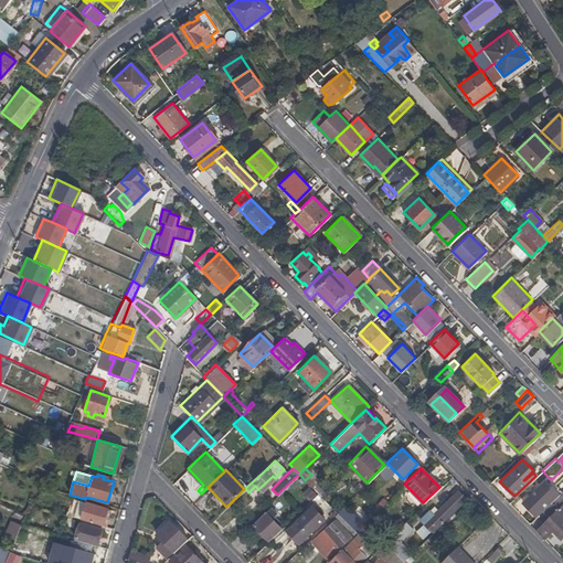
[(305,480),(318,494),(324,487),(311,475),(305,480)]
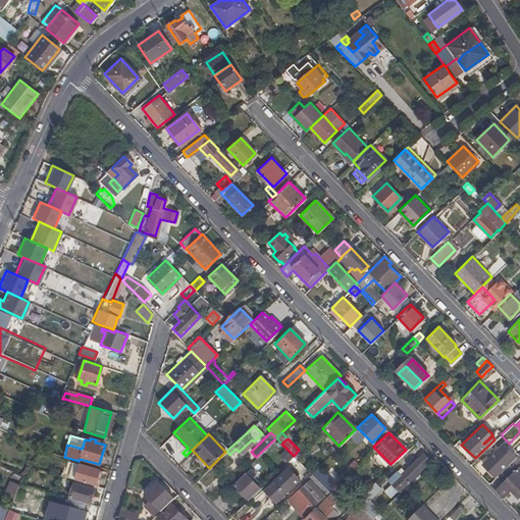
[(481,463),(495,476),(500,471),(507,464),(516,455),(504,442),(481,463)]
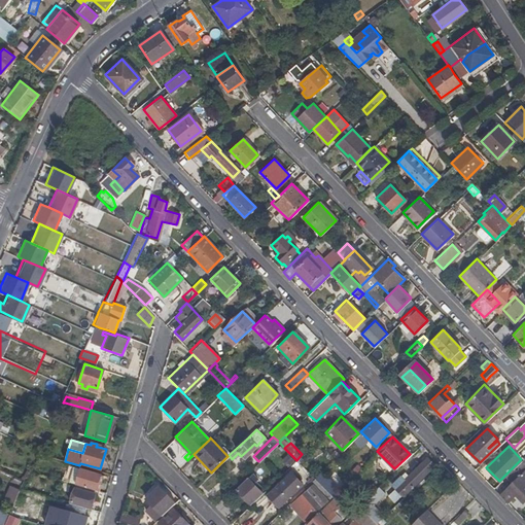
[(511,482),(498,494),(506,501),(515,494),(522,501),(524,498),(524,469),(524,468),(524,456),(521,459),(512,468),(504,476),(511,482)]
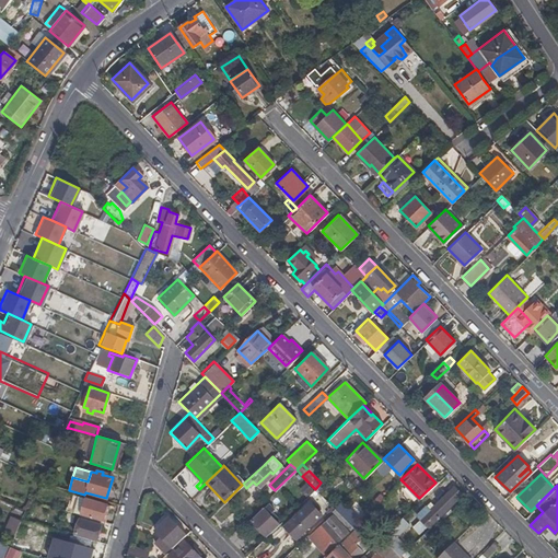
[(429,509),(425,506),(416,514),(427,526),(460,493),(452,486),(432,506),(429,509)]
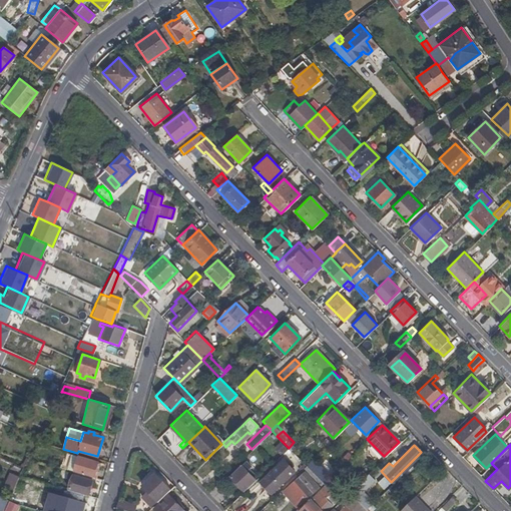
[(71,454),(67,470),(74,471),(78,456),(71,454)]
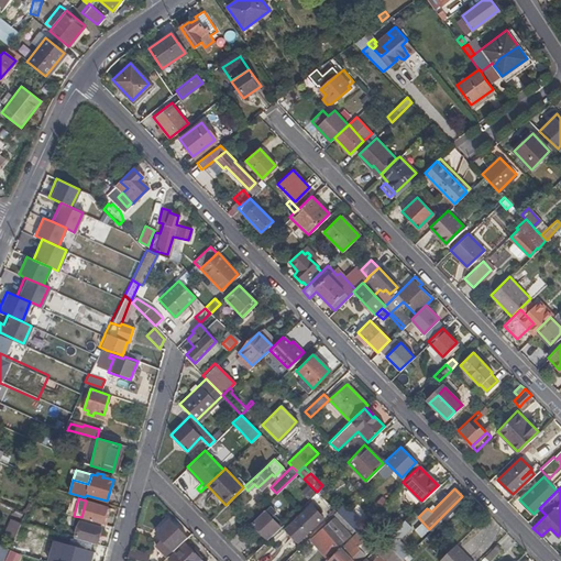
[(86,501),(81,517),(101,524),(107,507),(86,501)]
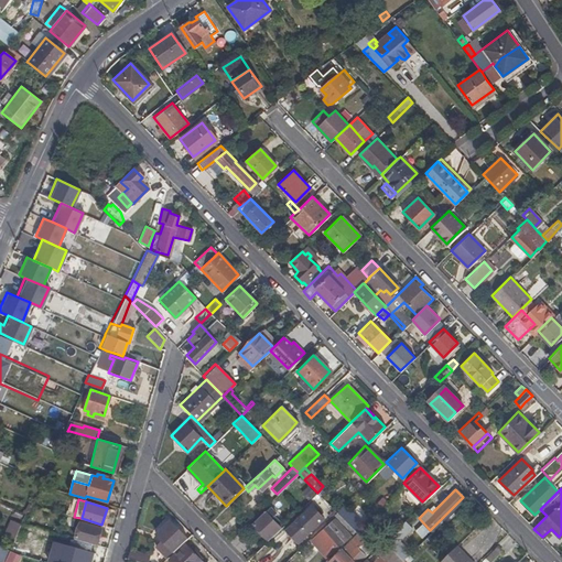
[(355,530),(361,523),(343,505),(336,511),(355,530)]
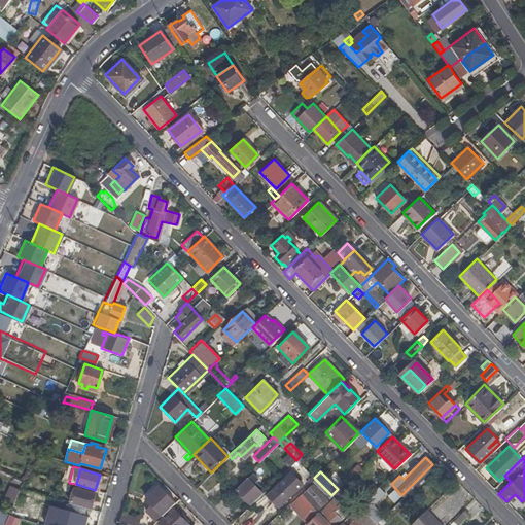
[(301,484),(289,473),(267,494),(277,505),(301,484)]
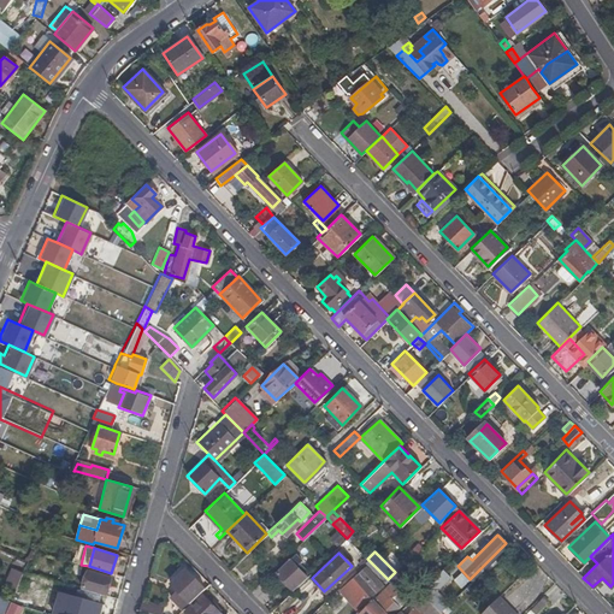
[(293,590),(306,577),(295,565),(300,560),(294,554),(276,572),(293,590)]
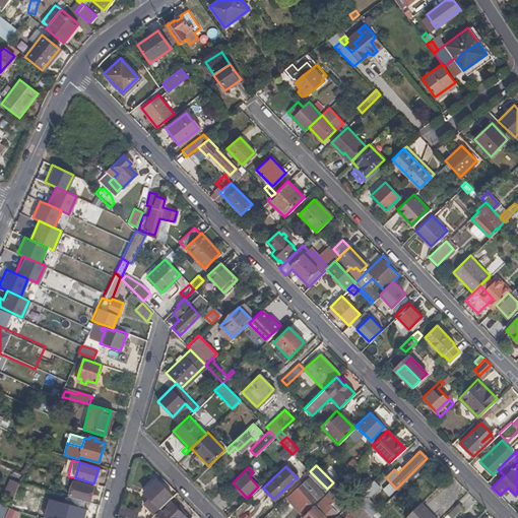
[(307,474),(310,471),(307,469),(300,476),(302,478),(307,474)]
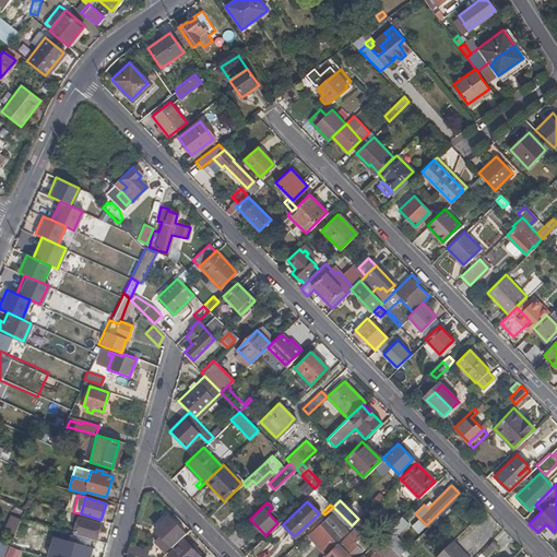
[(348,529),(352,525),(333,507),(330,510),(348,529)]
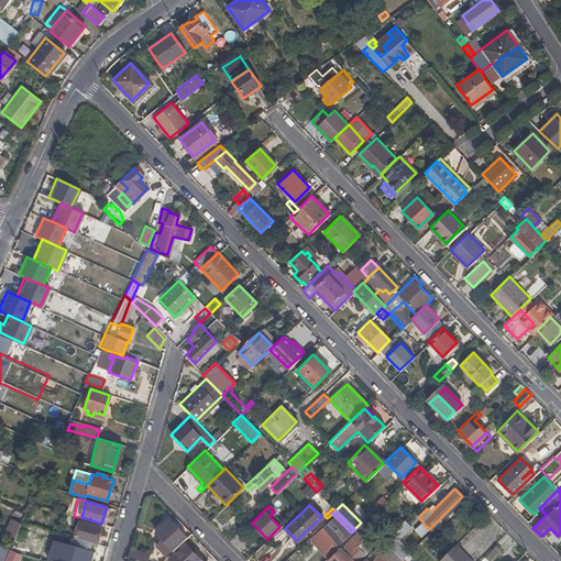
[(173,551),(190,534),(174,517),(171,520),(169,520),(155,535),(161,539),(173,551)]
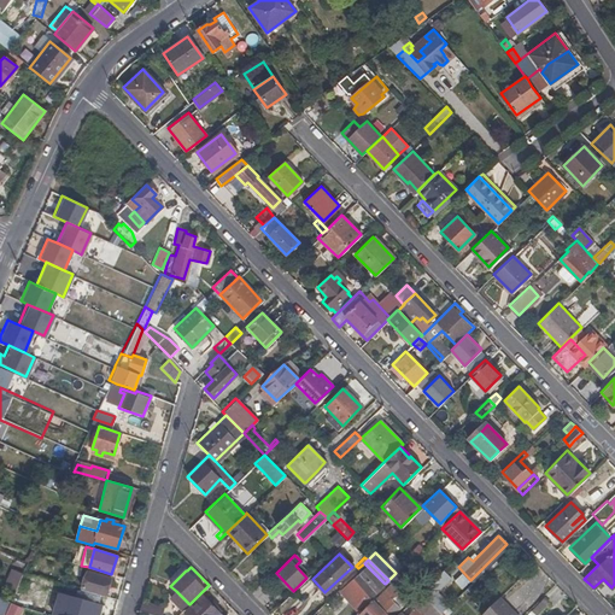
[(382,585),(364,567),(340,591),(357,608),(382,585)]
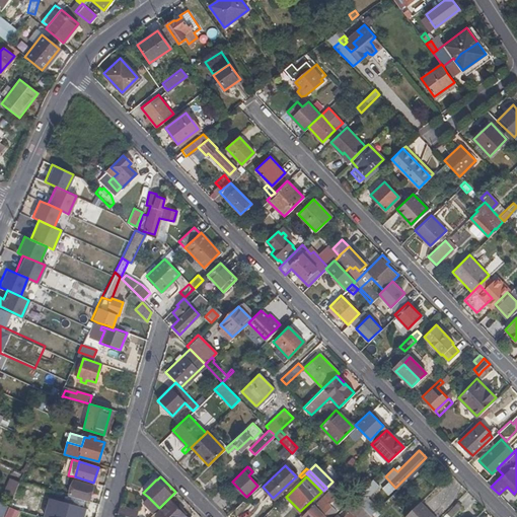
[(373,476),(361,489),(367,495),(379,484),(373,476)]
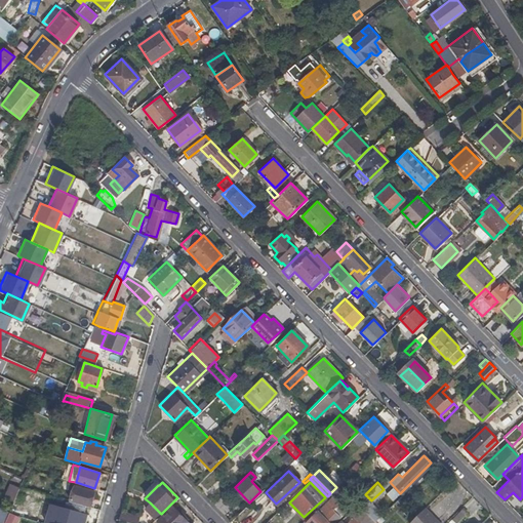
[(4,500),(12,504),(18,490),(10,486),(4,500)]
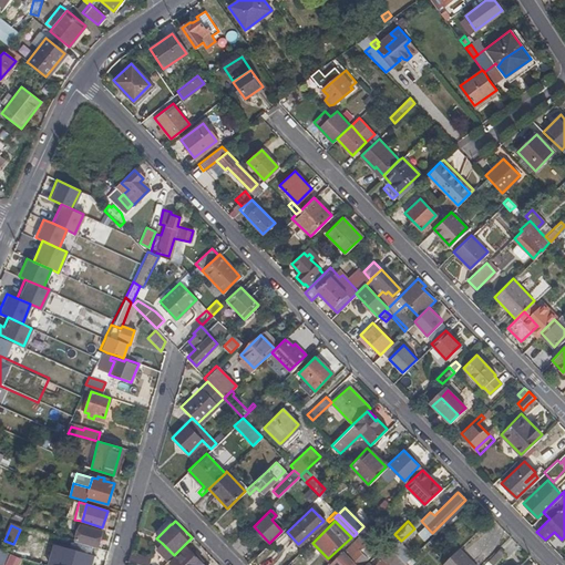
[(80,525),(75,542),(96,547),(102,531),(80,525)]
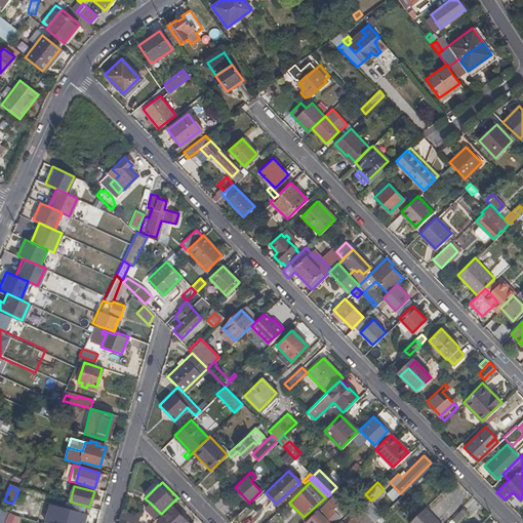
[(332,496),(347,512),(354,506),(336,487),(330,493),(332,496)]
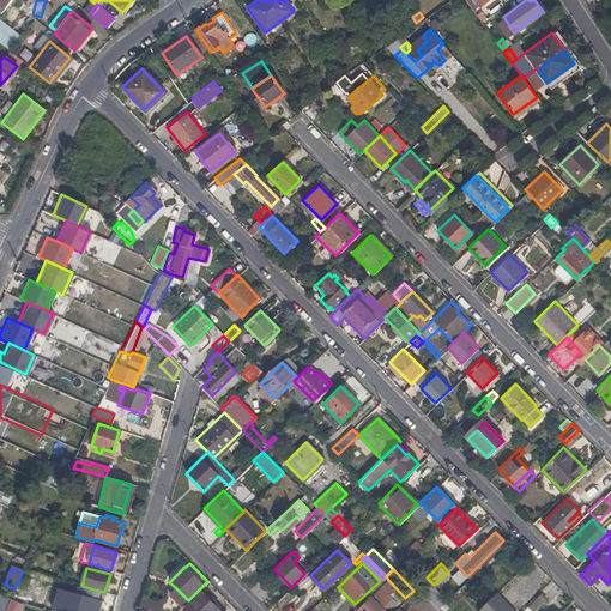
[(274,588),(264,576),(252,587),(262,599),(274,588)]
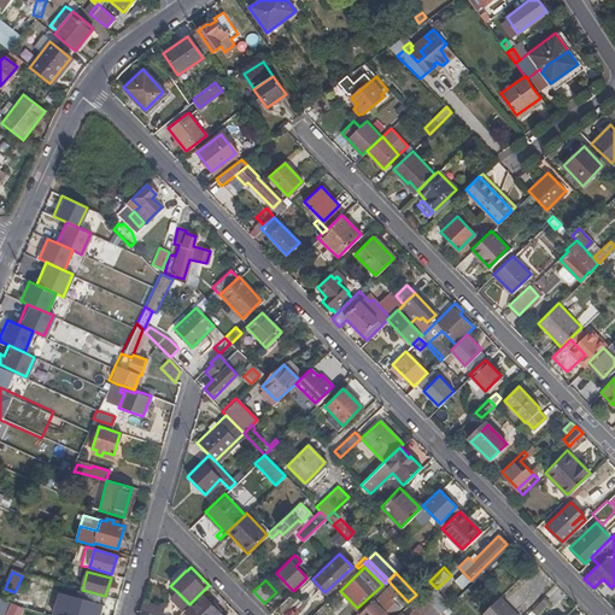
[(439,611),(440,613),(449,604),(428,583),(419,591),(420,592),(439,611)]
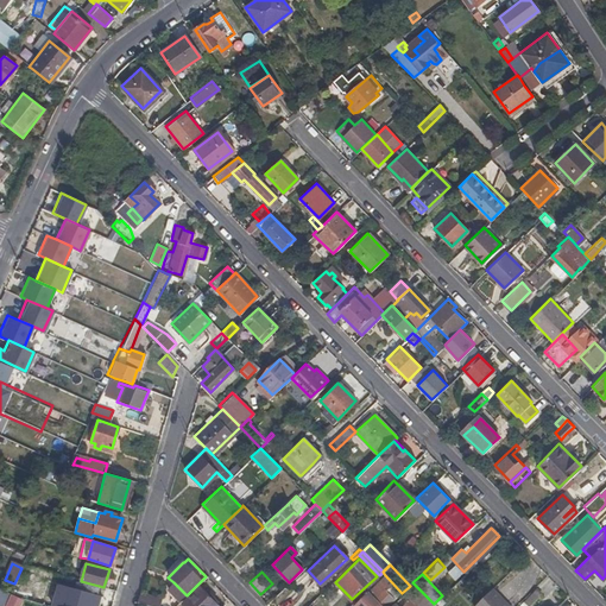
[(387,605),(393,601),(402,593),(385,575),(360,599),(366,605),(387,605)]
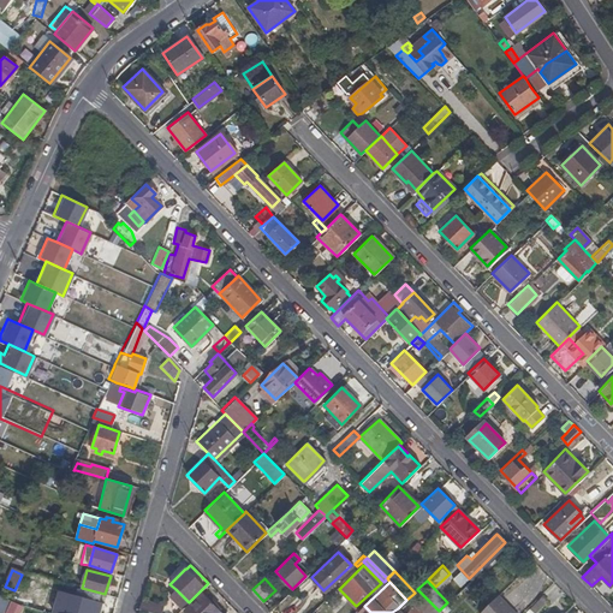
[(168,596),(182,609),(189,602),(176,589),(168,596)]
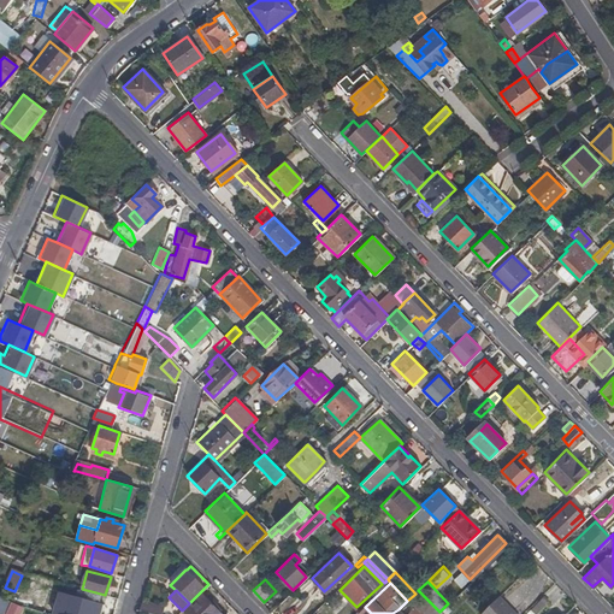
[(408,602),(420,613),(434,613),(438,610),(419,591),(408,601),(408,602)]
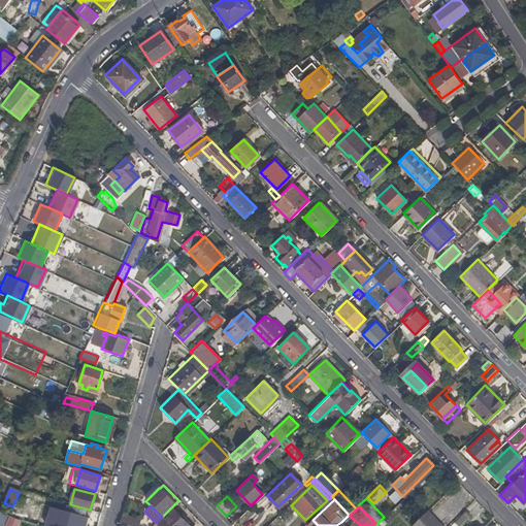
[(189,525),(172,510),(158,523),(160,525),(189,525)]
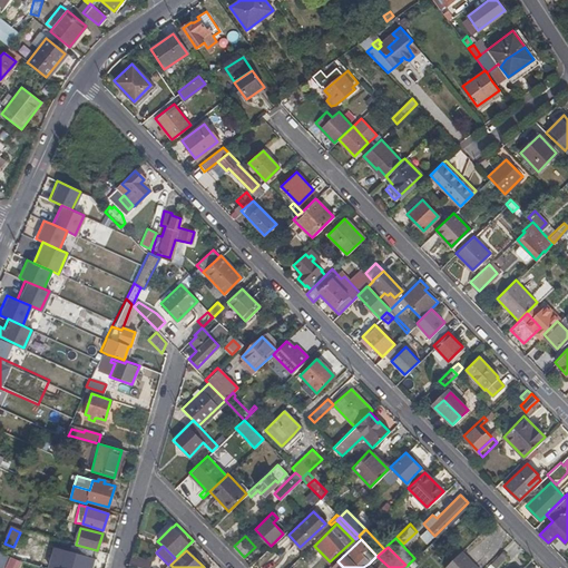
[(251,565),(254,567),(262,567),(273,558),(265,550),(251,565)]
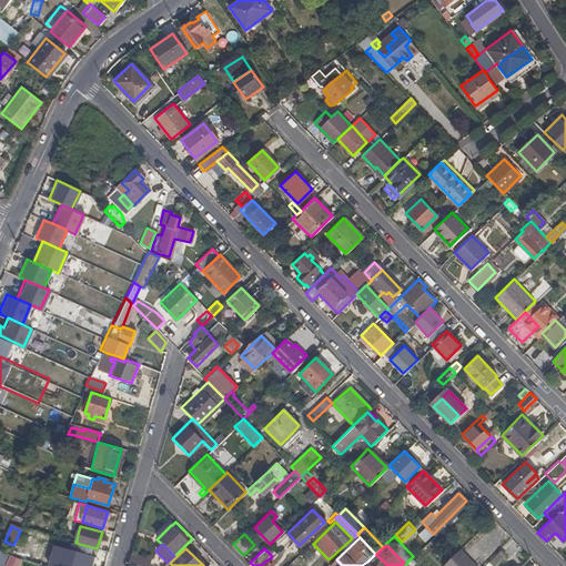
[(492,565),(504,555),(499,549),(485,563),(487,565),(492,565)]
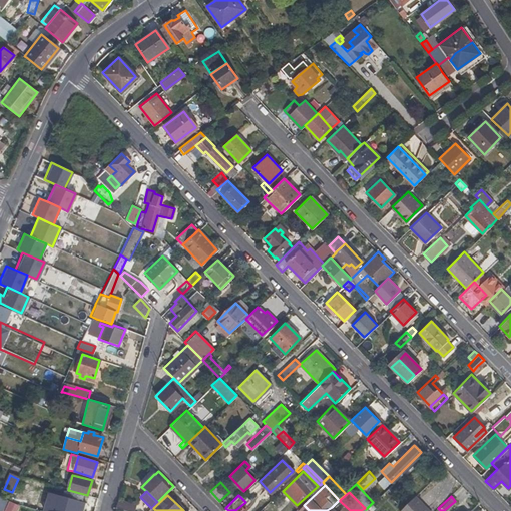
[(398,510),(426,510),(413,497),(398,510)]
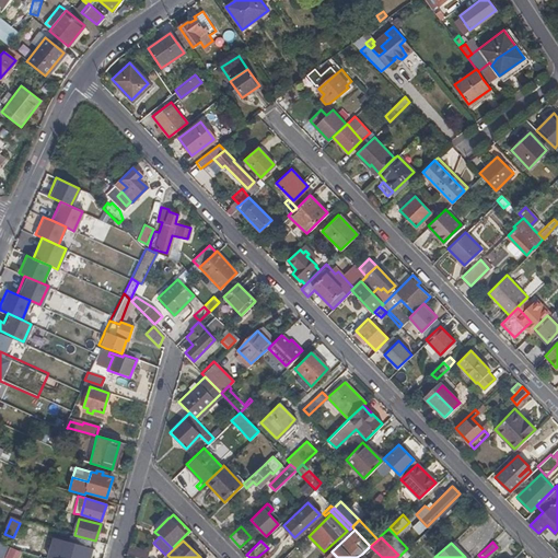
[(128,546),(125,555),(137,557),(146,557),(148,550),(128,546)]
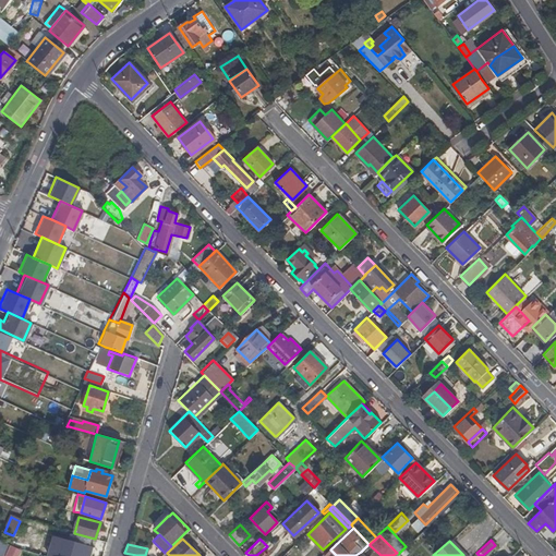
[(3,555),(17,555),(21,548),(16,547),(9,545),(3,555)]
